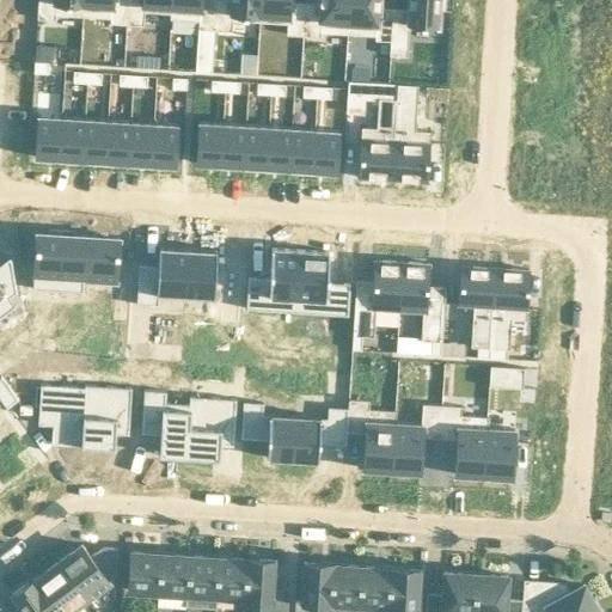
[(37,0),(37,18),(55,19),(55,13),(83,16),(83,0),(37,0)]
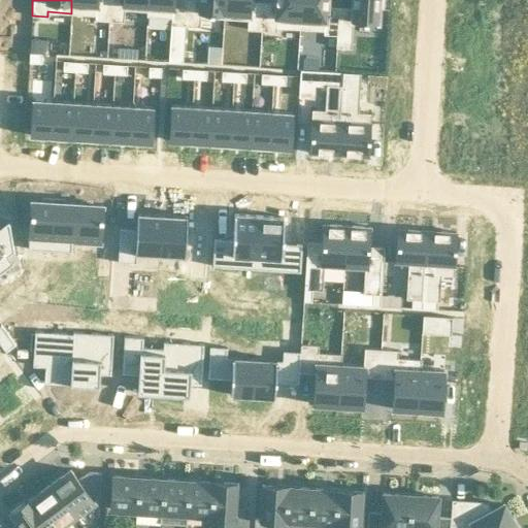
[(71,0),(71,13),(95,14),(95,20),(109,21),(109,0),(71,0)]
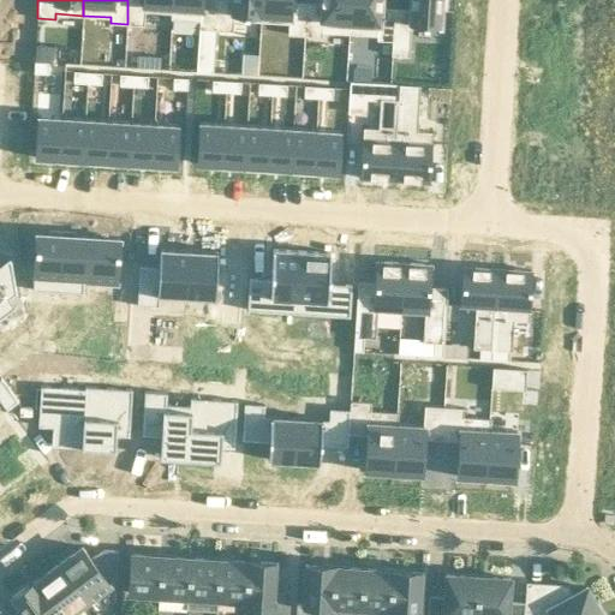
[(127,0),(127,24),(144,24),(144,11),(171,12),(171,18),(172,18),(172,0),(127,0)]
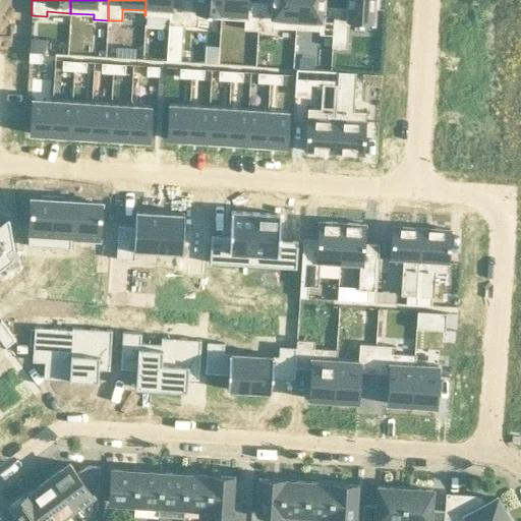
[(146,0),(146,15),(169,17),(169,23),(183,24),(184,0),(146,0)]
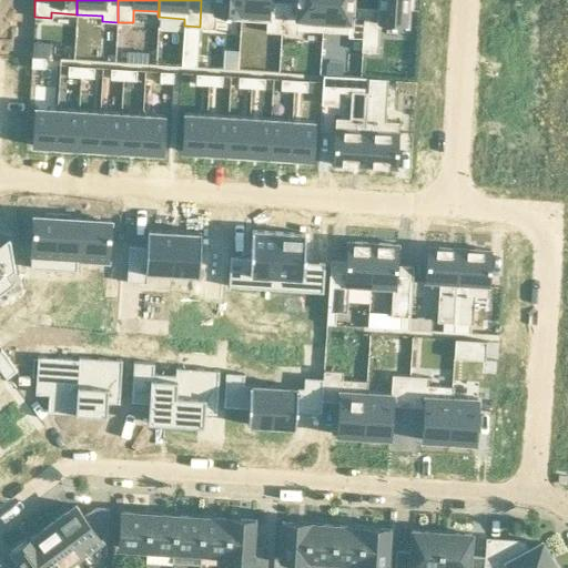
[(201,0),(200,27),(214,28),(215,18),(241,19),(242,0),(201,0)]
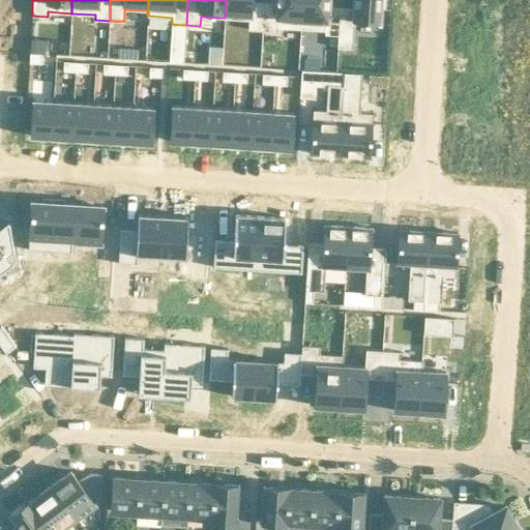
[(226,0),(225,18),(248,20),(247,29),(262,30),(264,1),(252,0),(226,0)]
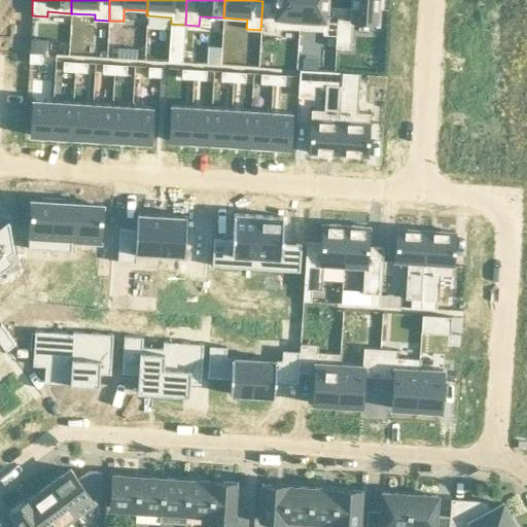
[(262,1),(260,30),(275,31),(276,27),(300,29),(301,0),(275,0),(275,2),(262,1)]
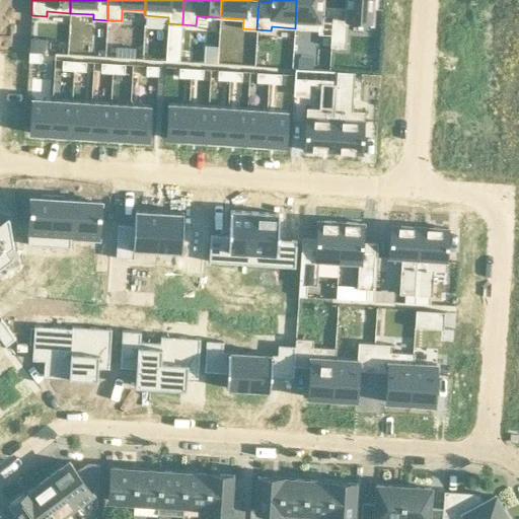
[(296,0),(295,28),(318,29),(317,33),(330,33),(329,46),(330,46),(334,6),(321,5),(321,0),(296,0)]
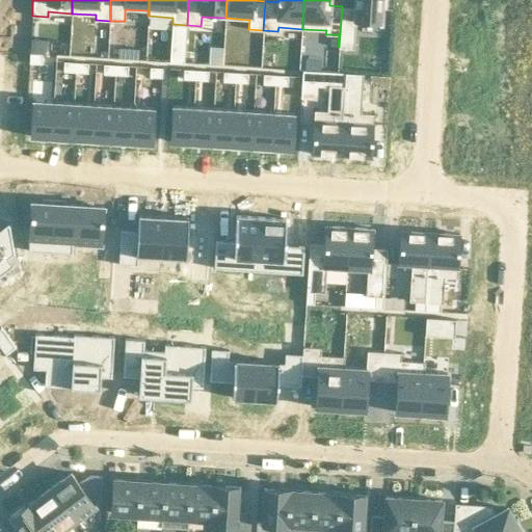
[(342,6),(339,47),(353,48),(355,20),(380,21),(381,0),(354,0),(354,6),(342,6)]
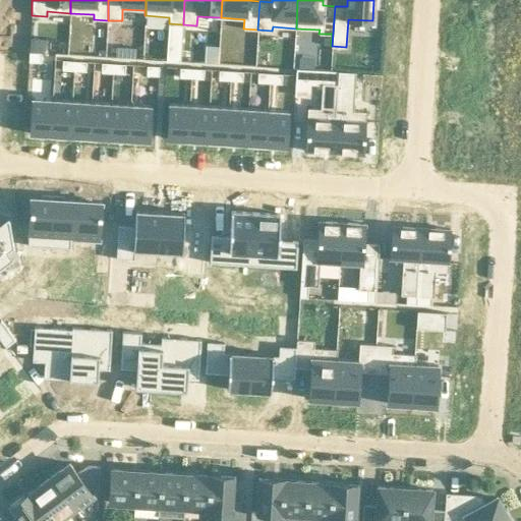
[(17,50),(18,21),(6,21),(6,33),(0,33),(0,49),(17,50)]
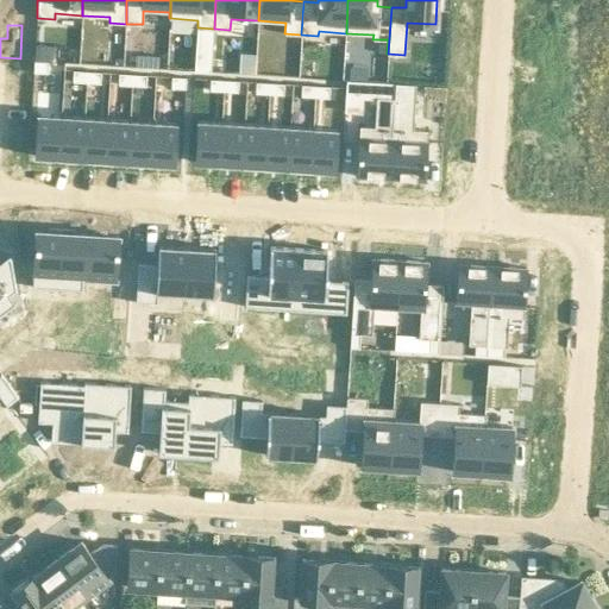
[(195,60),(194,70),(211,71),(214,29),(198,27),(195,60)]
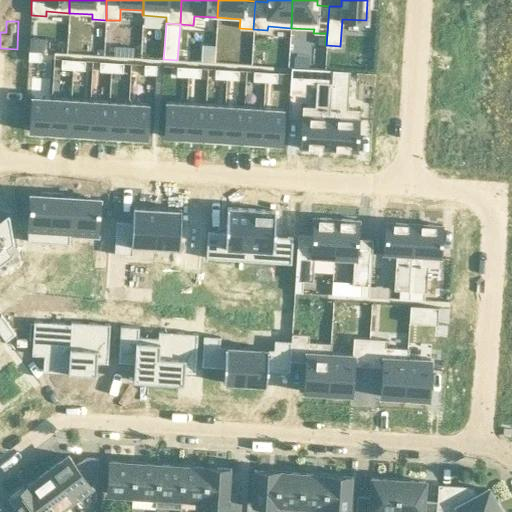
[(47,51),(48,38),(30,37),(29,50),(47,51)]
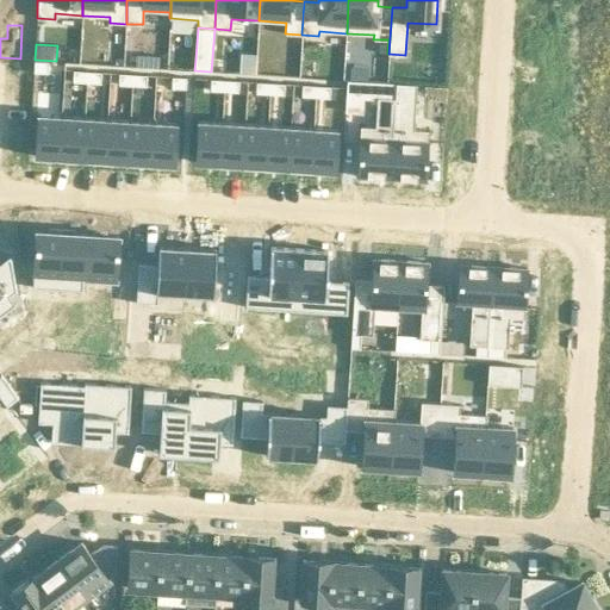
[(136,54),(136,66),(159,67),(160,56),(136,54)]
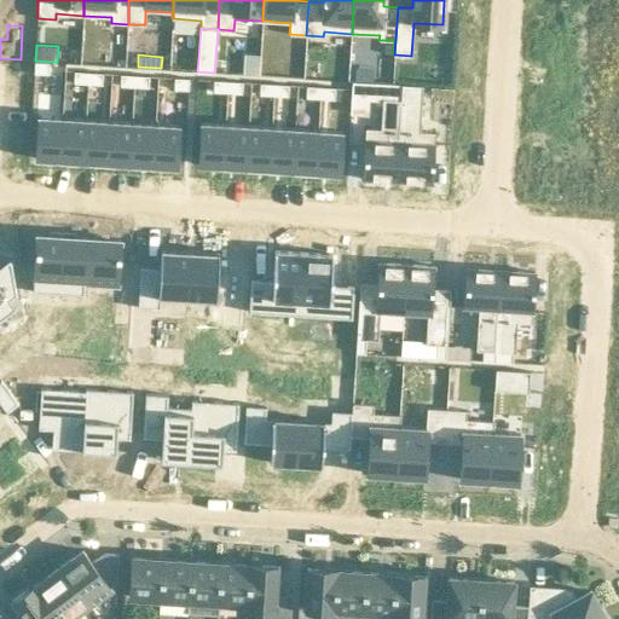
[(35,61),(34,70),(48,71),(50,62),(35,61)]
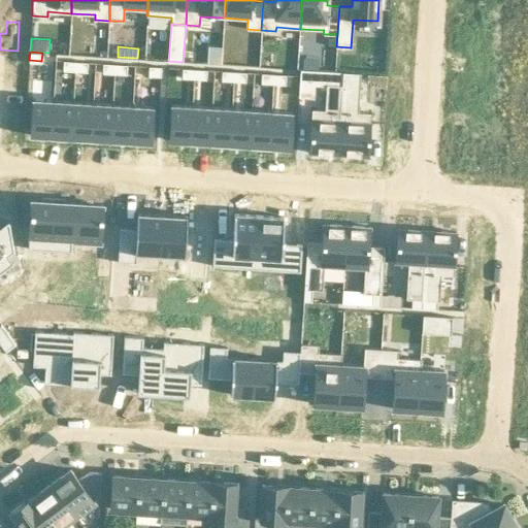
[(63,61),(63,70),(75,71),(75,61),(63,61)]
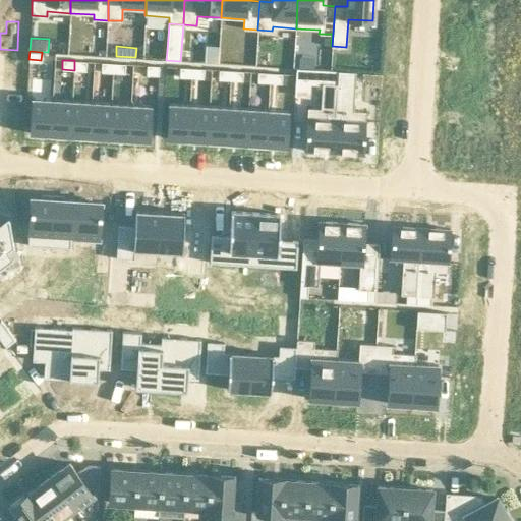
[(74,60),(74,70),(85,71),(87,61),(74,60)]
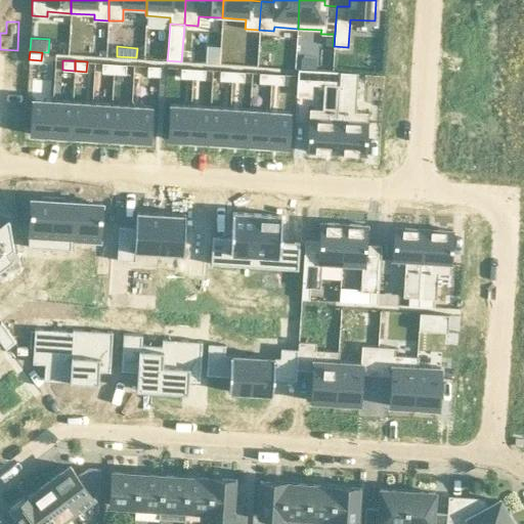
[(102,62),(101,73),(114,73),(114,63),(102,62)]
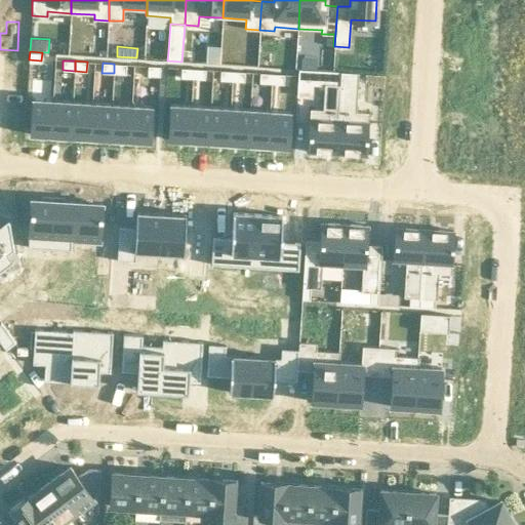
[(114,64),(114,73),(126,74),(126,64),(114,64)]
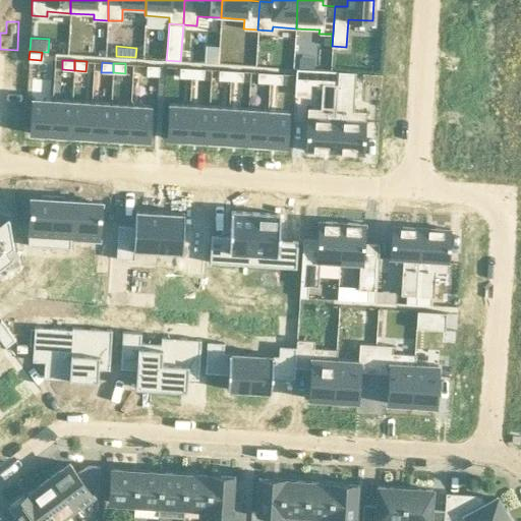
[(147,65),(147,74),(159,75),(159,65),(147,65)]
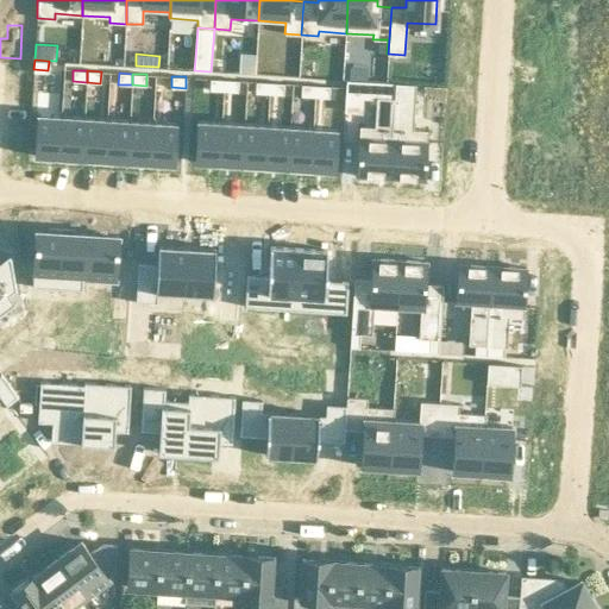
[(211,79),(209,89),(224,90),(224,79),(211,79)]
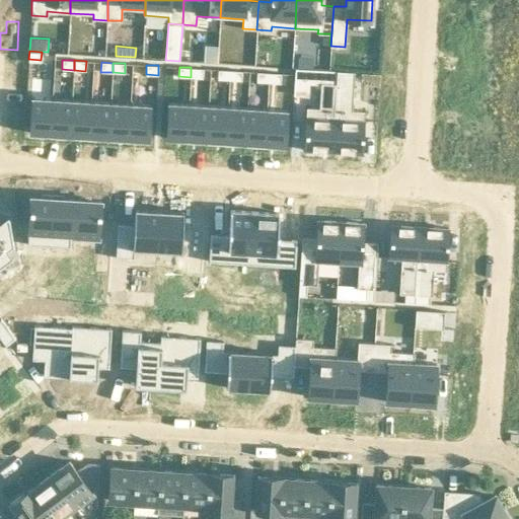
[(191,67),(191,77),(203,78),(203,68),(191,67)]
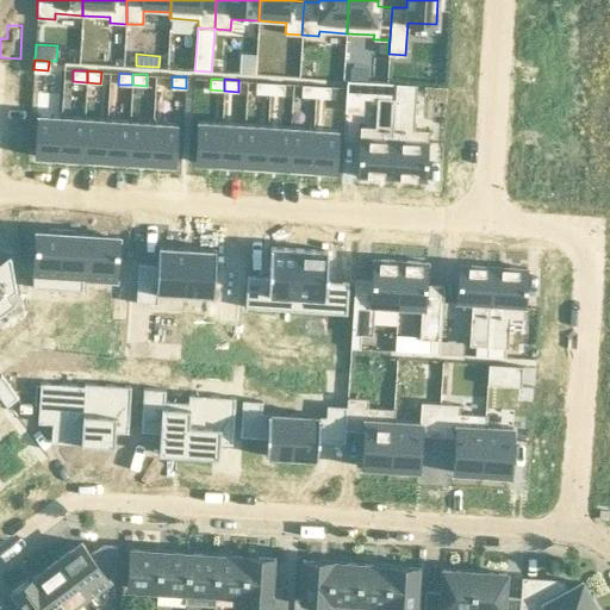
[(394,98),(396,82),(347,80),(346,110),(361,111),(361,95),(377,97),(394,98)]
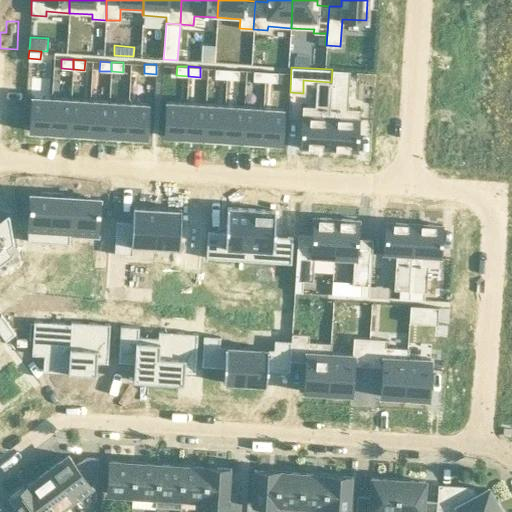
[(215,68),(214,78),(226,79),(227,69),(215,68)]
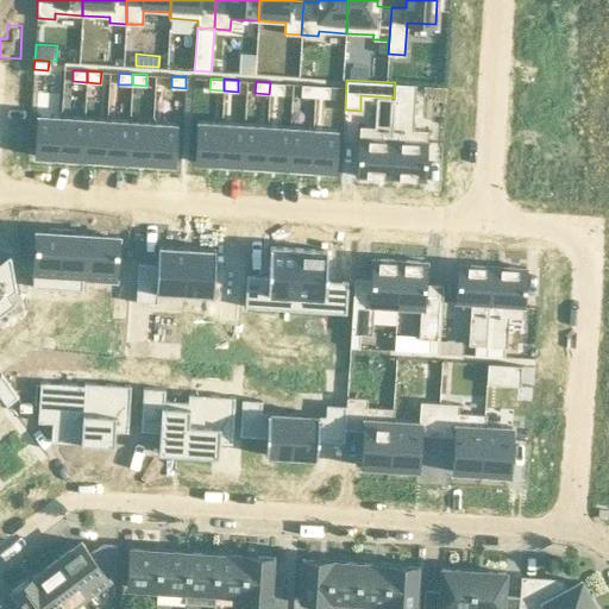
[(270,82),(269,94),(283,94),(284,82),(270,82)]
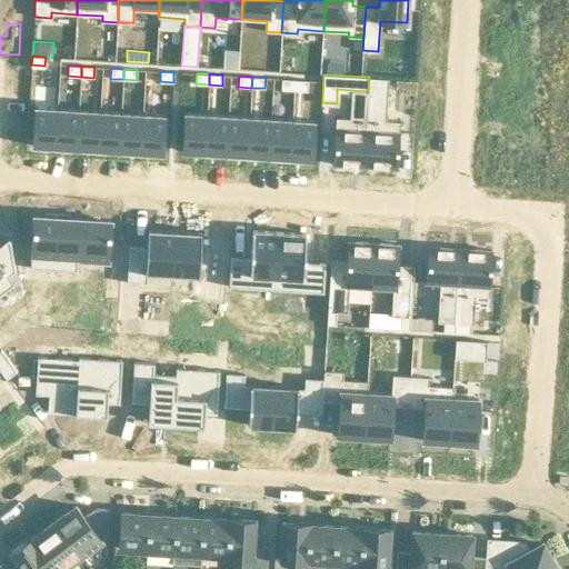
[(336,117),(333,163),(365,166),(370,77),(369,77),(368,91),(351,90),(350,118),(336,117)]
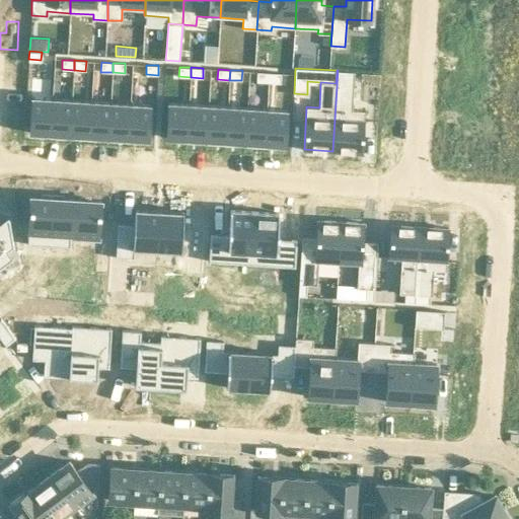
[(338,70),(332,151),(362,153),(364,110),(352,109),(354,71),(338,70)]
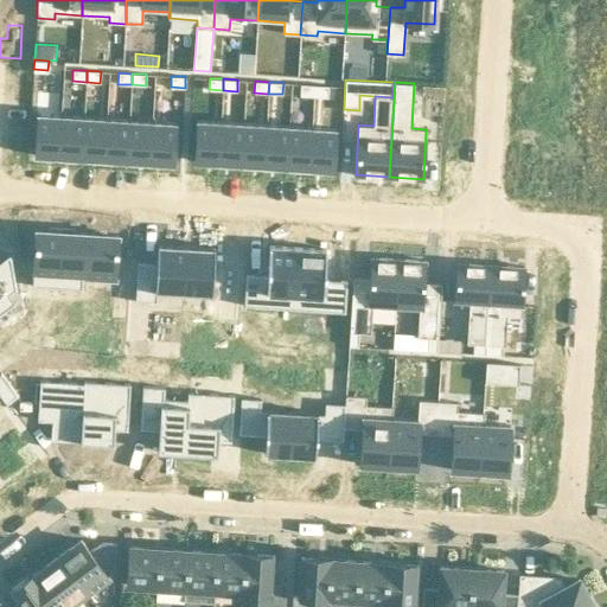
[(300,84),(300,95),(314,96),(314,84),(300,84)]
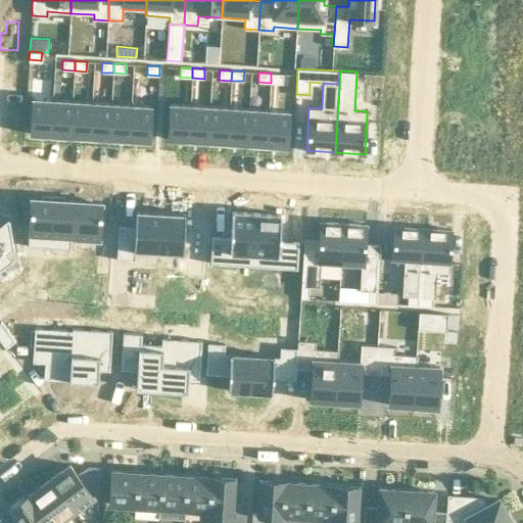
[(271,73),(271,83),(282,84),(283,74),(271,73)]
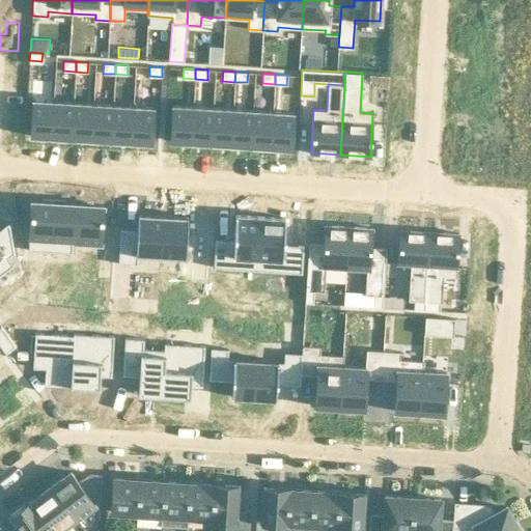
[(32,100),(30,136),(51,137),(54,101),(32,100)]
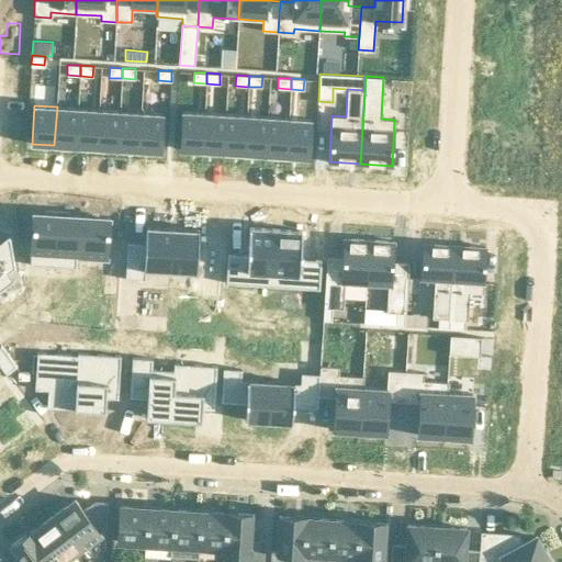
[(57,107),(54,145),(76,146),(78,108),(57,107)]
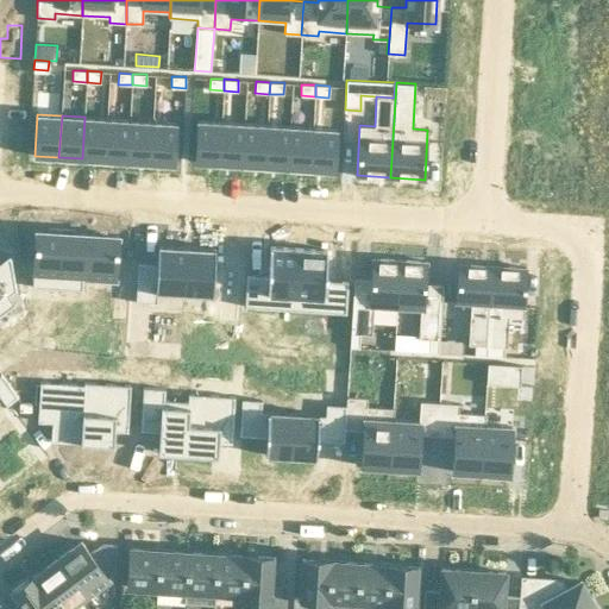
[(85,117),(82,158),(105,159),(107,119),(85,117)]
